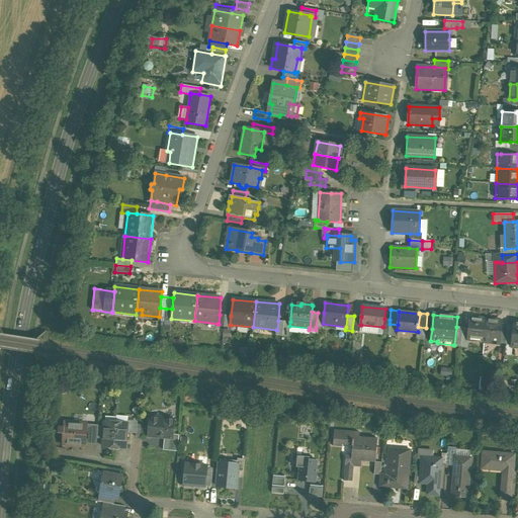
[(361,317),(354,316),(352,331),(360,332),(361,325),(360,325),(361,317)]
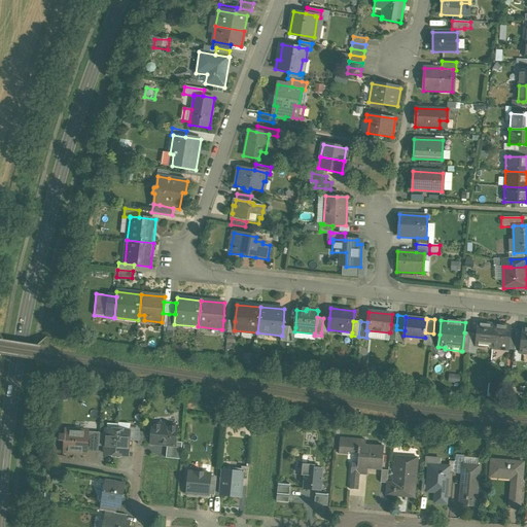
[(494,325),(479,323),(477,335),(477,344),(478,344),(483,344),(483,347),(492,348),(492,347),(494,325)]
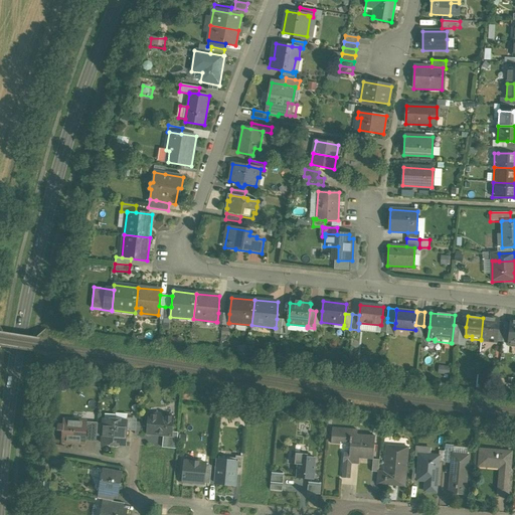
[(387,318),(382,317),(381,325),(380,325),(379,332),(386,333),(387,322),(387,318)]
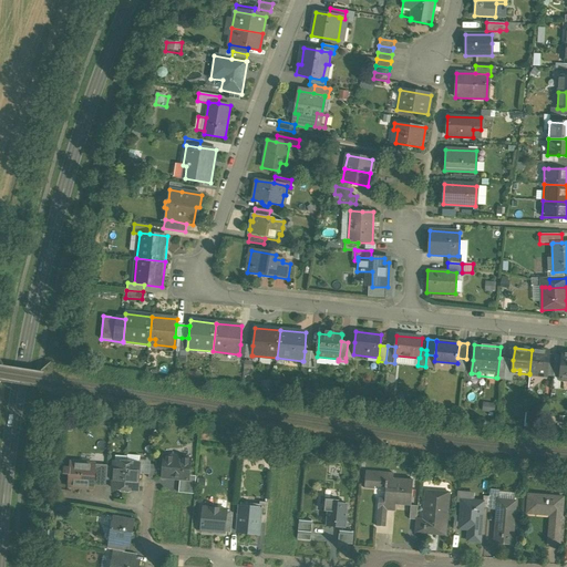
[(549,352),(532,350),(529,373),(537,373),(537,375),(546,377),(548,354),(549,352)]
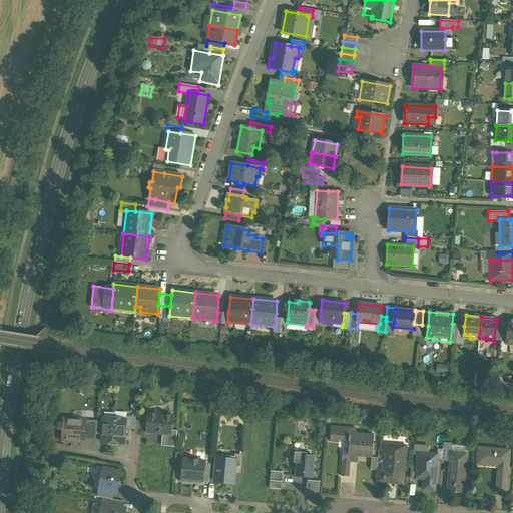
[(503,321),(496,321),(494,341),(500,341),(503,321)]
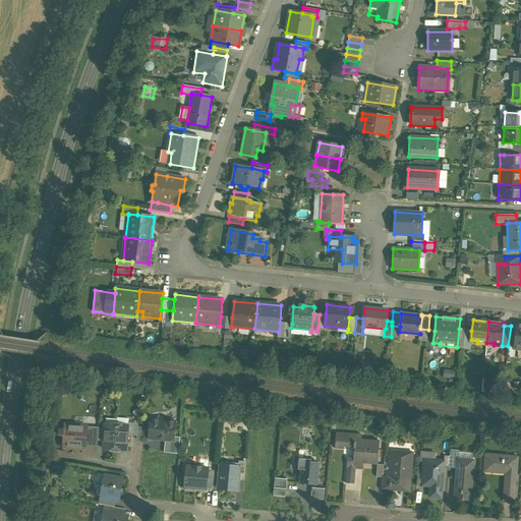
[(465,330),(459,329),(457,347),(456,347),(456,349),(463,350),(463,349),(465,330)]
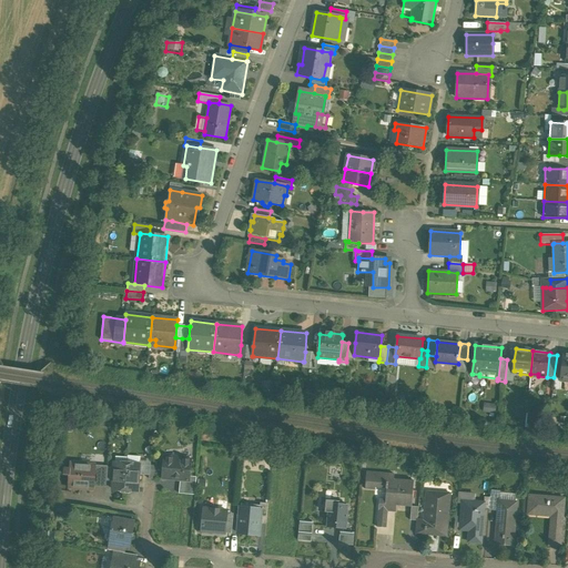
[(514,361),(507,359),(505,381),(513,382),(515,371),(514,371),(514,361)]
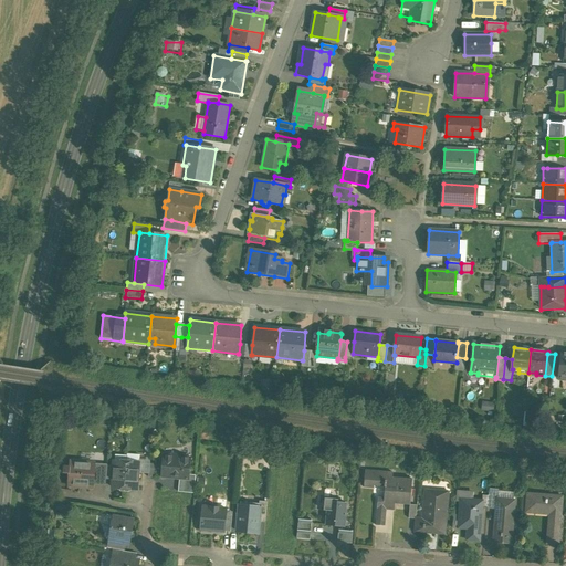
[(139,456),(127,454),(126,462),(139,463),(139,456)]
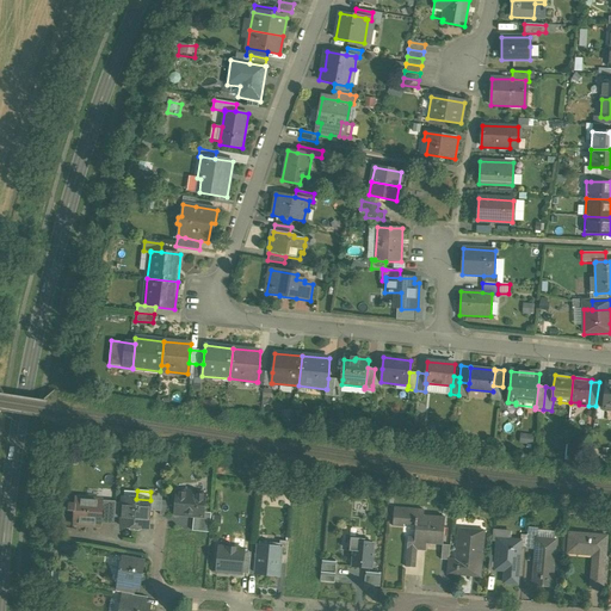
[(197,493),(185,492),(185,493),(177,492),(174,516),(185,516),(185,514),(193,516),(193,517),(195,517),(203,518),(204,513),(205,494),(197,494),(197,493)]
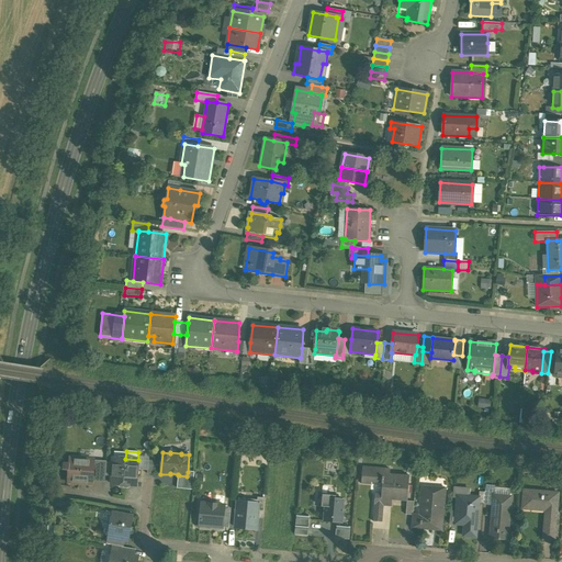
[(125,459),(113,458),(113,463),(112,476),(112,484),(124,485),(125,459)]
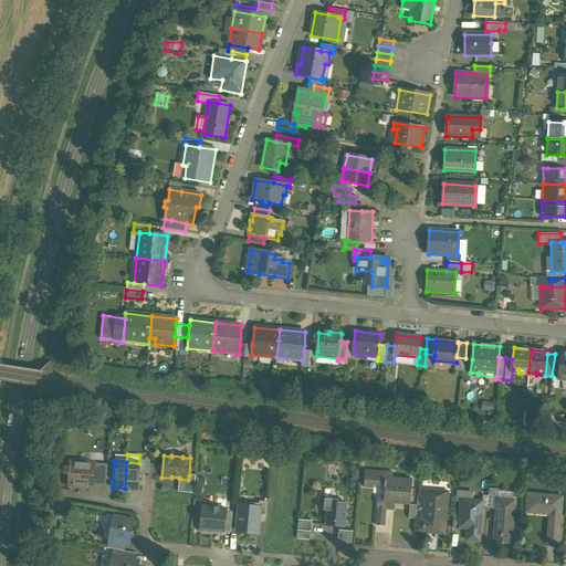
[(94,463),(71,462),(69,485),(93,488),(93,483),(94,463)]
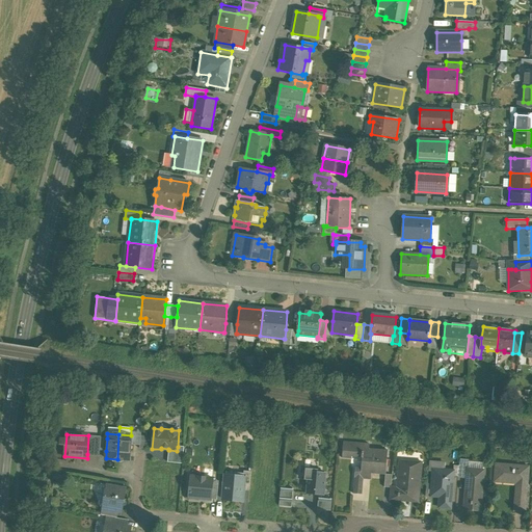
[(118,434),(117,459),(129,460),(131,435),(118,434)]
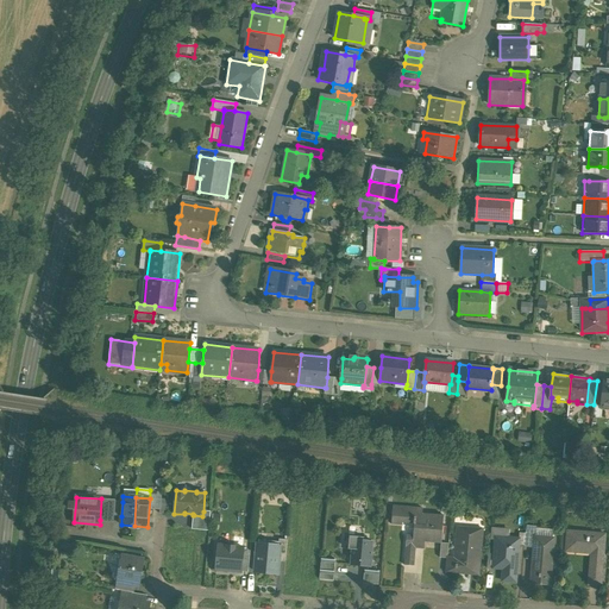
[(115,500),(101,498),(100,520),(113,521),(114,515),(115,501),(115,500)]
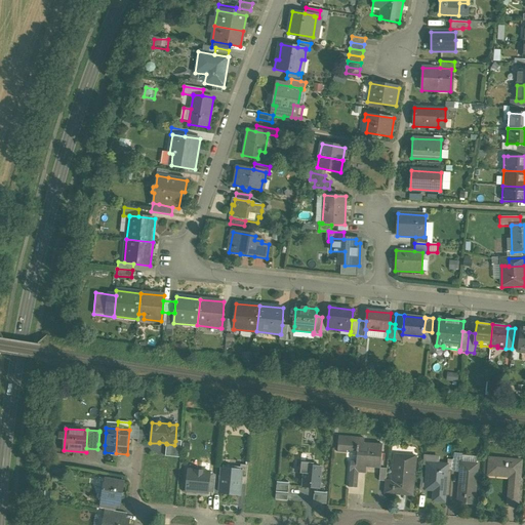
[(382,445),(364,443),(364,438),(338,436),(337,452),(347,452),(347,447),(357,448),(356,461),(351,461),(349,487),(357,488),(358,467),(380,469),(382,445)]
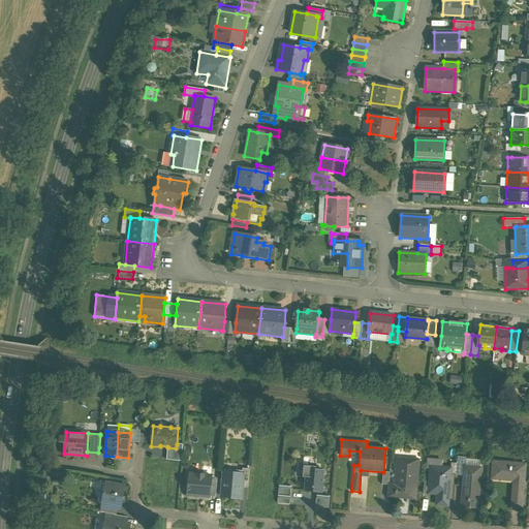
[(176,448),(168,447),(166,460),(181,461),(183,445),(177,444),(176,448)]
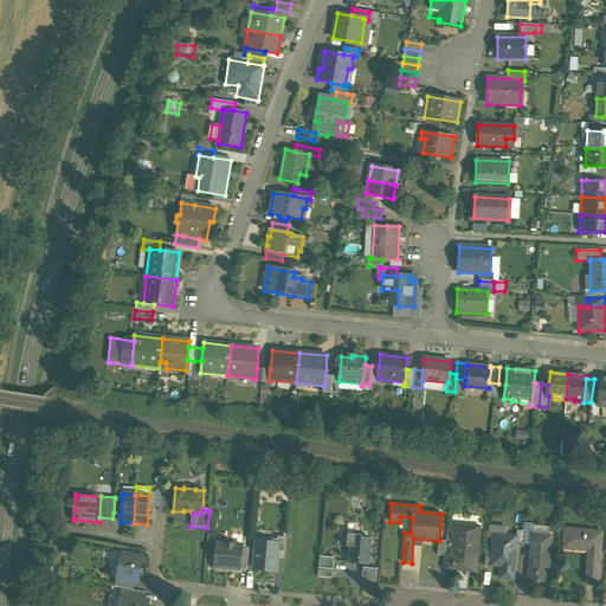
[(481,527),(455,524),(452,556),(451,562),(455,562),(455,568),(468,569),(469,550),(478,552),(481,527)]
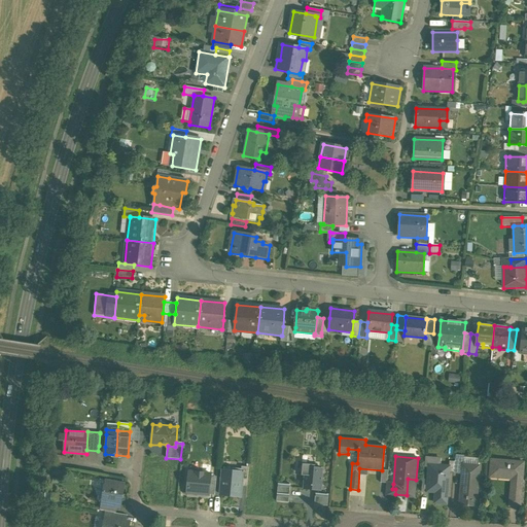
[(524,462),(491,460),(489,477),(512,479),(510,505),(520,506),(524,462)]
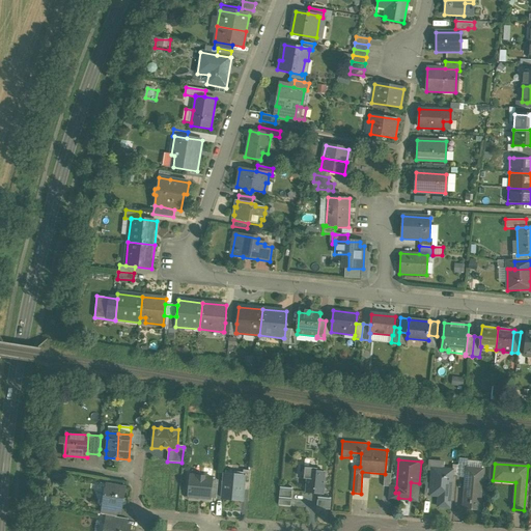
[(304,479),(307,479),(306,493),(324,495),(326,473),(317,472),(317,469),(305,468),(304,479)]
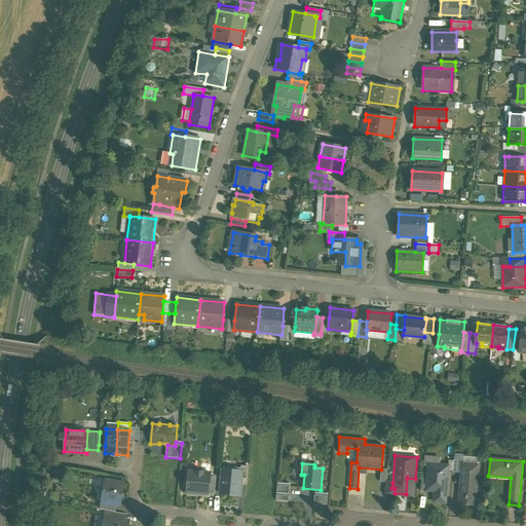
[(479,465),(461,463),(461,472),(478,474),(479,465)]
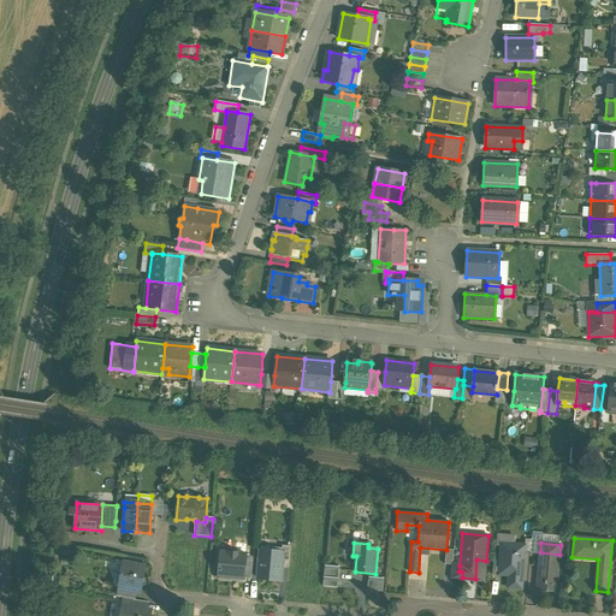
[(525,545),(501,544),(499,561),(498,570),(499,570),(499,575),(509,576),(508,588),(521,590),(525,552),(525,545)]
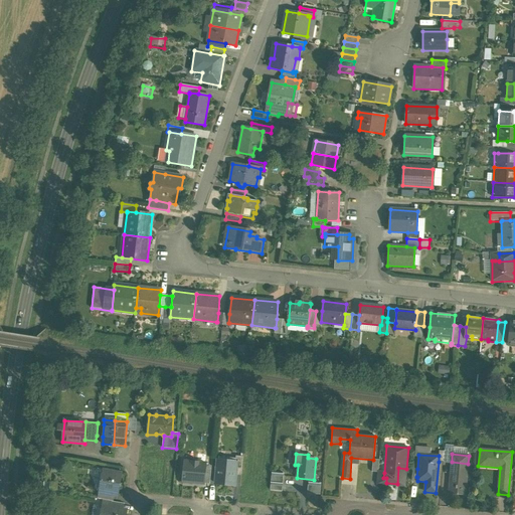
[(182,483),(204,484),(205,466),(205,463),(183,461),(182,483)]
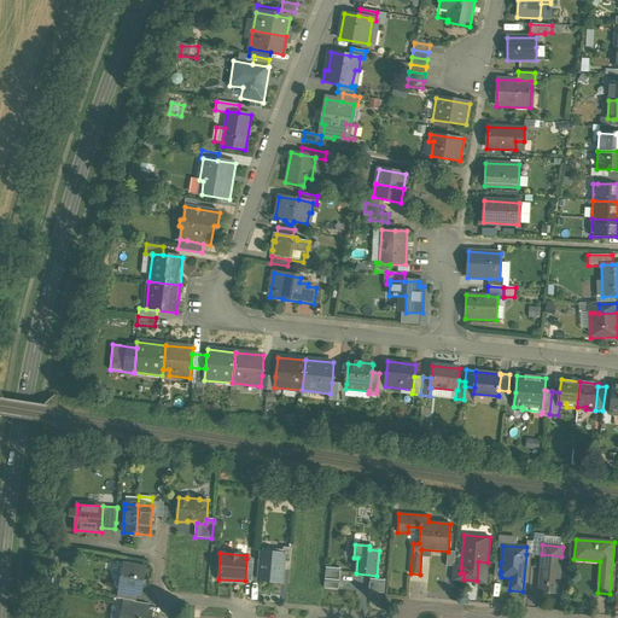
[(283,555),(262,553),(260,581),(280,583),(283,569),(284,555),(283,555)]
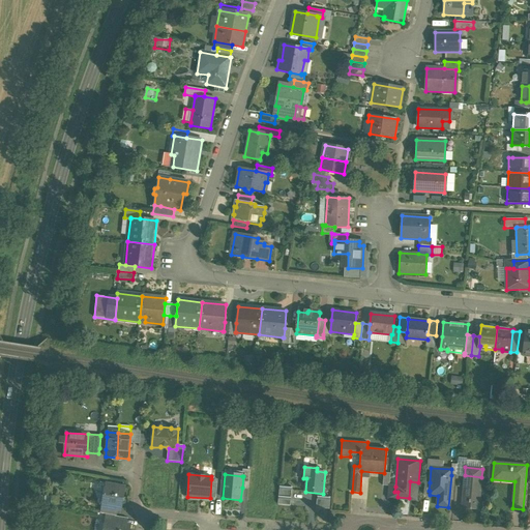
[(481,477),(465,475),(464,482),(467,483),(466,496),(463,496),(462,508),(478,509),(481,477)]
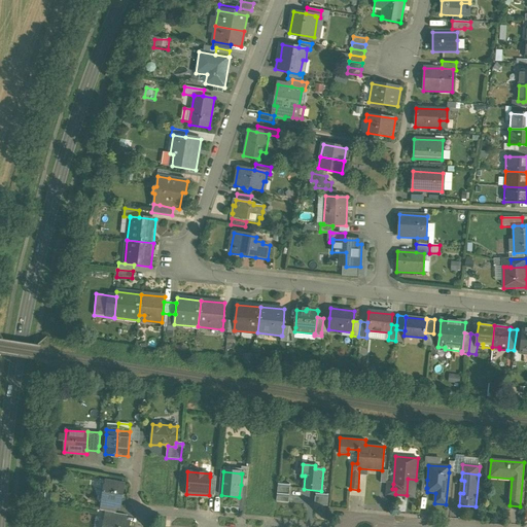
[(416,480),(408,479),(407,495),(395,494),(395,496),(415,498),(416,480)]
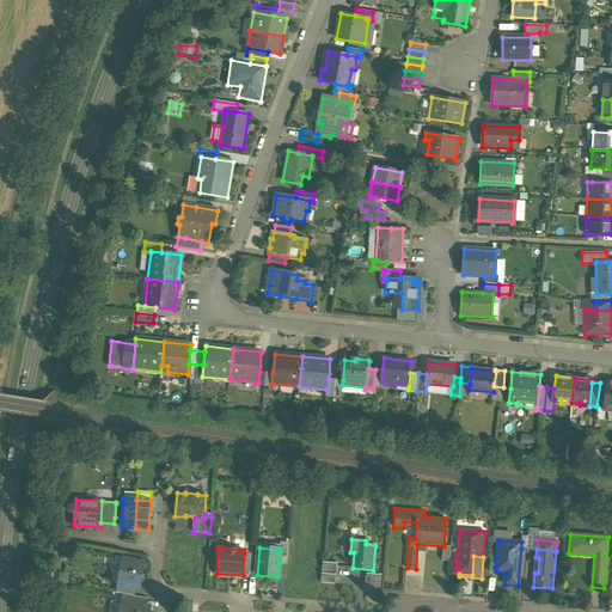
[(124,560),(115,558),(114,560),(111,569),(114,575),(112,581),(121,582),(124,560)]
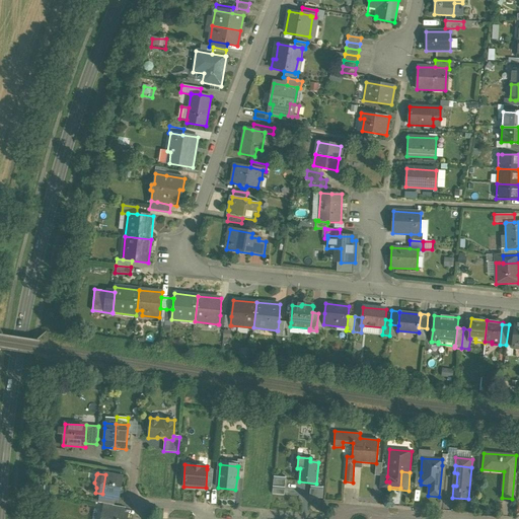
[(122,477),(105,474),(102,494),(101,496),(101,497),(115,499),(119,499),(122,477)]
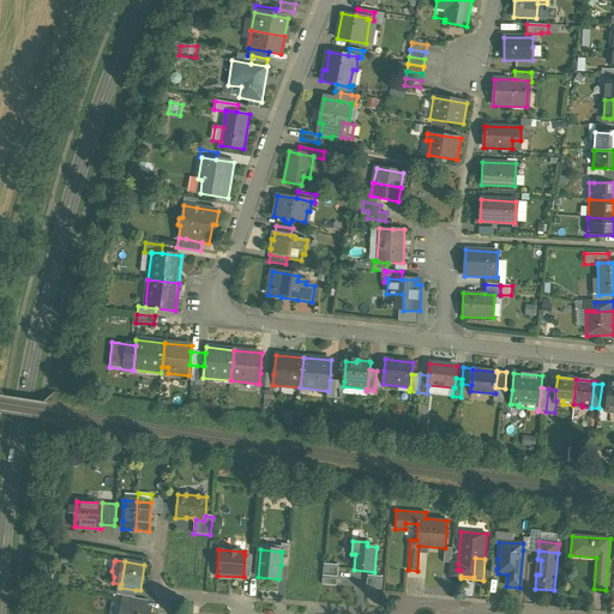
[(458,564),(451,563),(450,577),(461,578),(461,576),(461,570),(457,570),(458,564)]
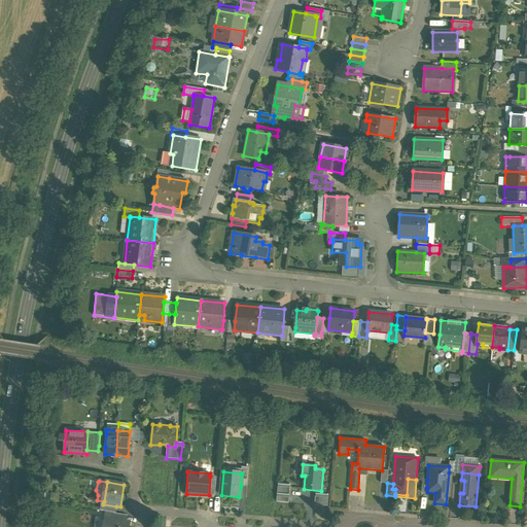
[(277,484),(276,500),(288,501),(289,484),(277,484)]
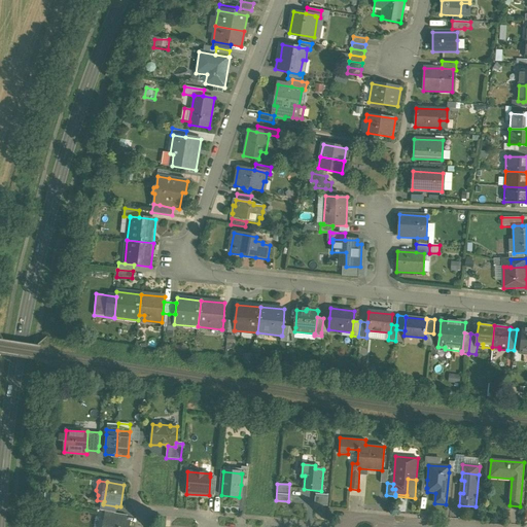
[(328,495),(315,495),(315,504),(327,505),(328,495)]
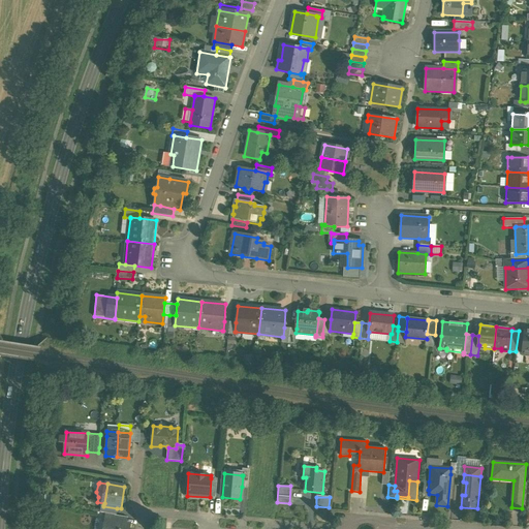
[(117,508),(103,506),(103,505),(102,505),(101,512),(115,515),(116,516),(117,508)]
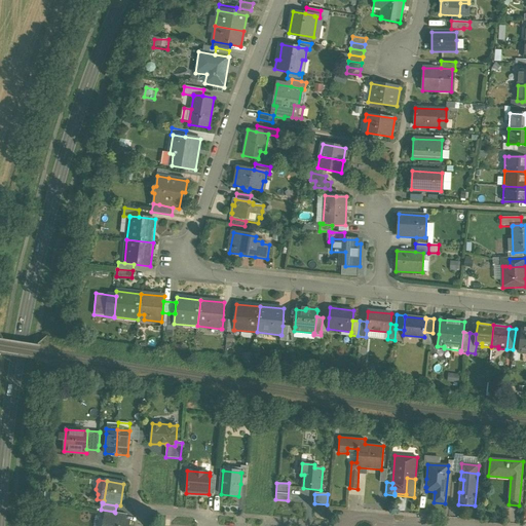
[(113,518),(105,517),(103,525),(128,525),(129,521),(113,518)]
